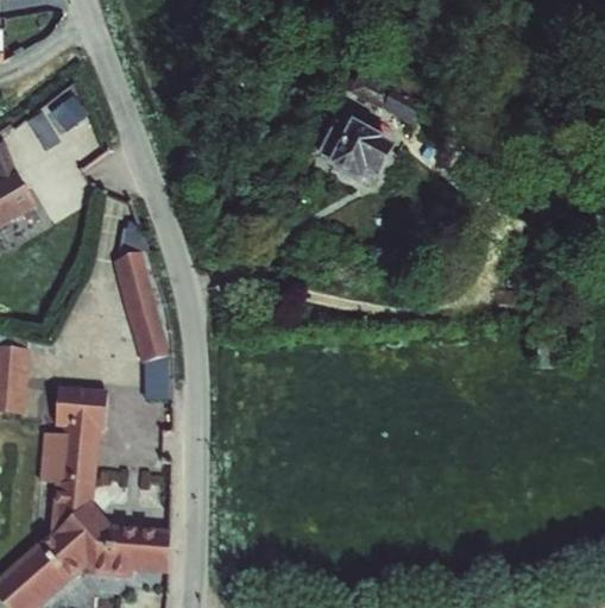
[(360,190),(396,130),(353,104),(317,165),(360,190)]
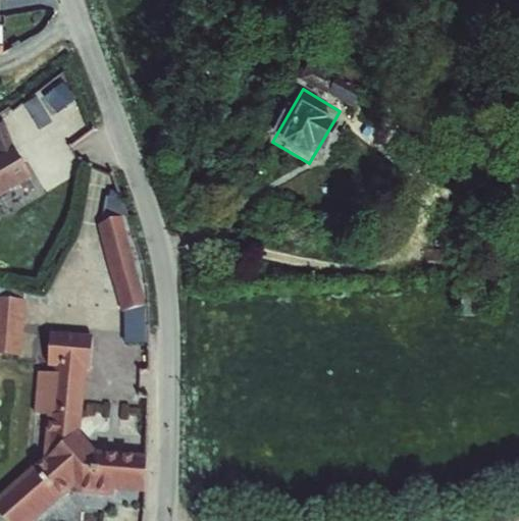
[(0,138),(6,149),(0,152),(0,195),(33,176),(1,121),(0,121),(0,138)]
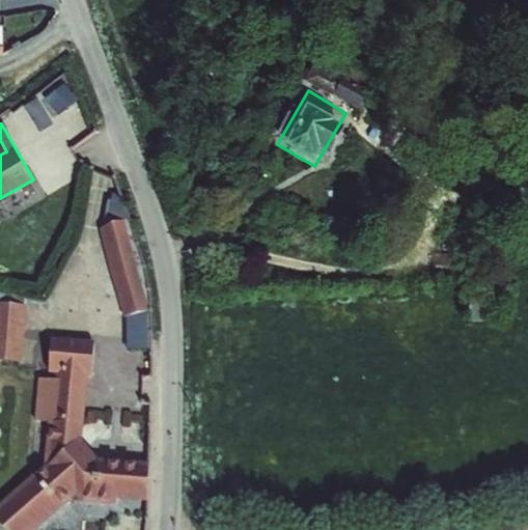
[(103,223),(126,351),(153,346),(130,218),(103,223)]
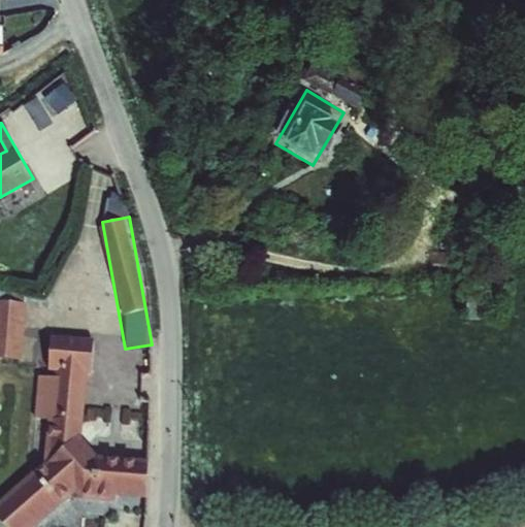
[(0,358),(23,359),(25,300),(0,299),(0,358)]
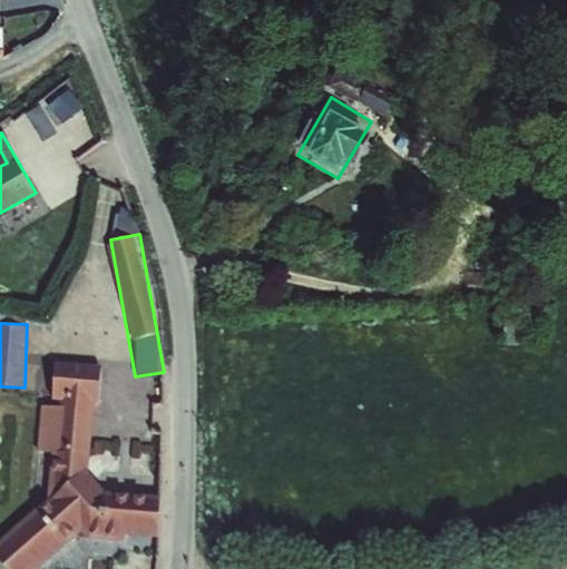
[(90,474),(97,363),(54,361),(50,405),(40,405),(38,442),(57,466),(45,476),(42,501),(0,537),(0,568),(35,568),(76,536),(155,541),(158,494),(104,491),(90,474)]
